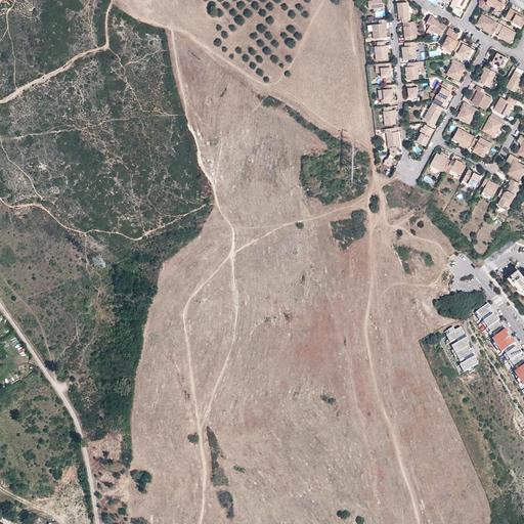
[(367,0),(368,8),(374,8),(374,6),(380,5),(380,7),(385,6),(383,0),(367,0)]
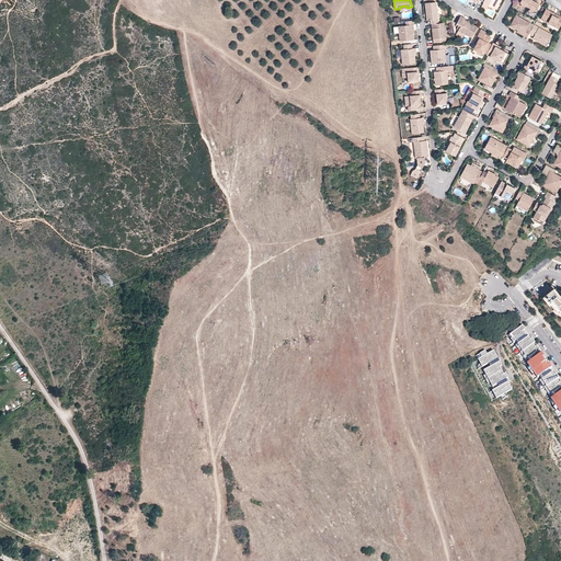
[(534,0),(534,1),(531,0),(522,0),(521,3),(522,4),(526,6),(531,9),(535,11),(536,11),(541,1),(539,0),(534,0)]
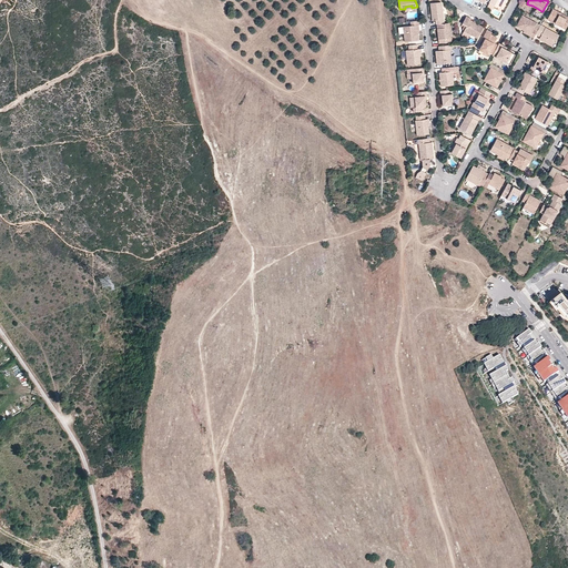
[(430,2),(433,20),(436,20),(436,23),(437,23),(444,23),(442,2),(440,1),(430,2)]
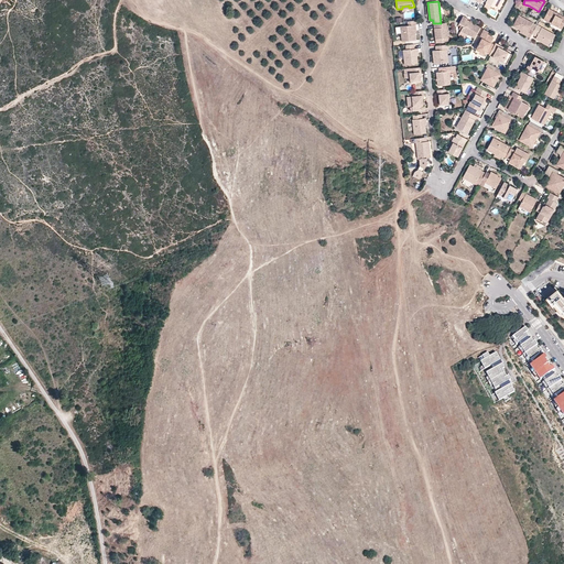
[(556,13),(550,9),(544,20),(562,29),(563,24),(563,17),(562,19),(555,14),(556,13)]
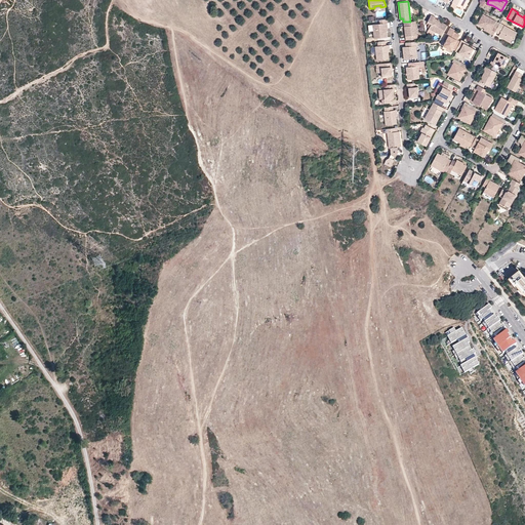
[(447,25),(435,18),(435,16),(431,14),(428,23),(432,25),(430,29),(442,35),(447,25)]
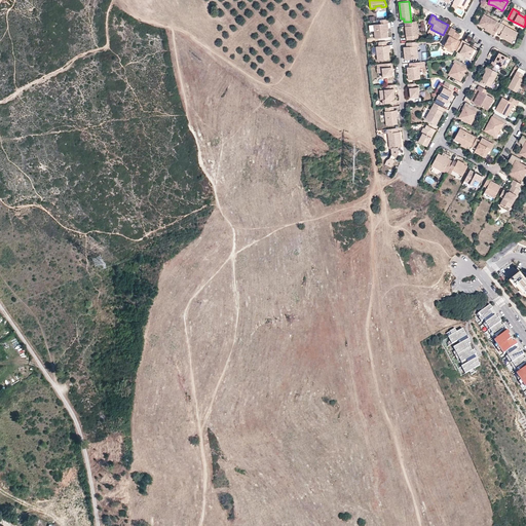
[(497,22),(484,14),(479,25),(486,29),(492,32),(491,33),(495,35),(498,29),(494,27),(497,22)]
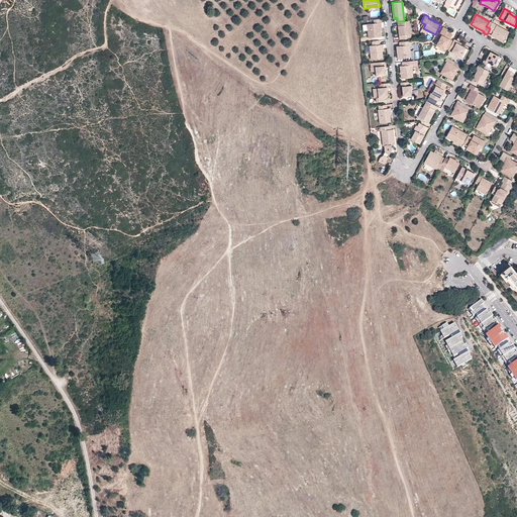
[(381,28),(380,23),(381,22),(381,18),(374,19),(374,23),(367,24),(369,37),(382,36),(381,28)]
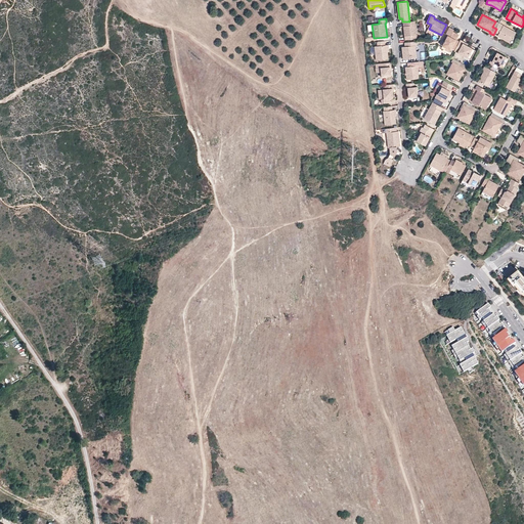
[(417,35),(415,20),(409,22),(403,22),(403,27),(405,26),(405,28),(403,29),(404,36),(417,35)]
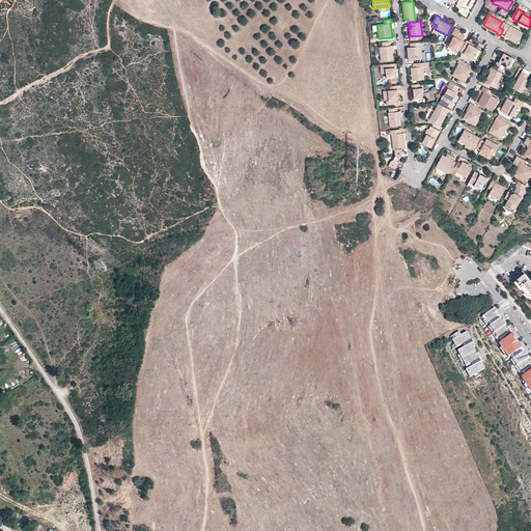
[(523,33),(510,26),(504,37),(516,43),(519,37),(520,38),(523,33)]
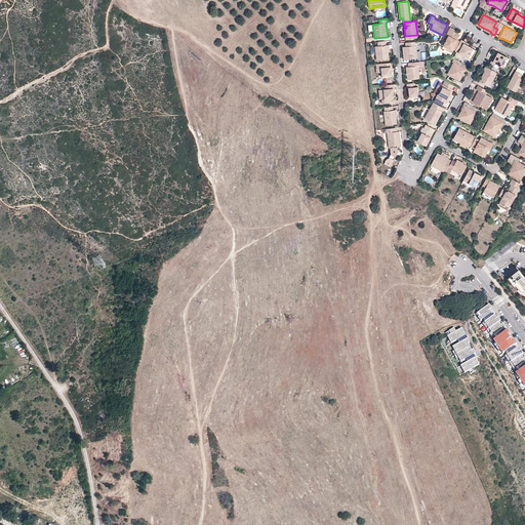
[(459,36),(453,34),(454,32),(455,30),(451,28),(447,35),(449,36),(444,45),(451,49),(455,51),(456,50),(460,42),(457,40),(459,36)]
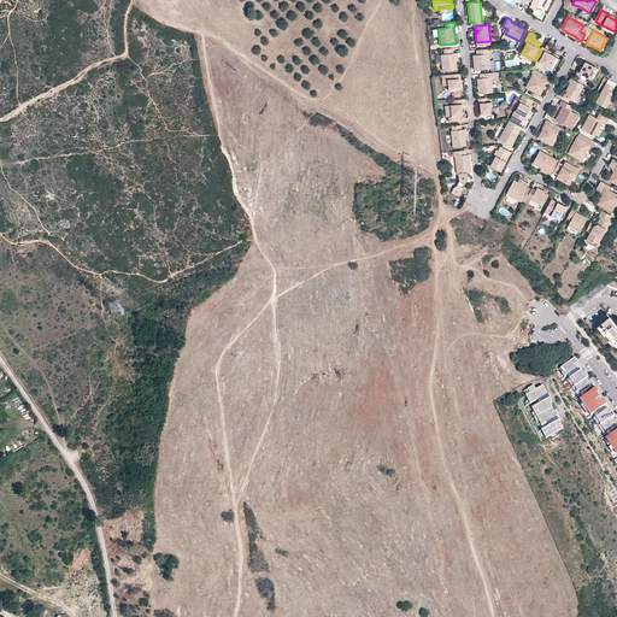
[(551,53),(546,51),(547,50),(542,47),(541,50),(536,59),(541,62),(540,62),(552,68),(554,62),(558,64),(560,59),(551,53)]
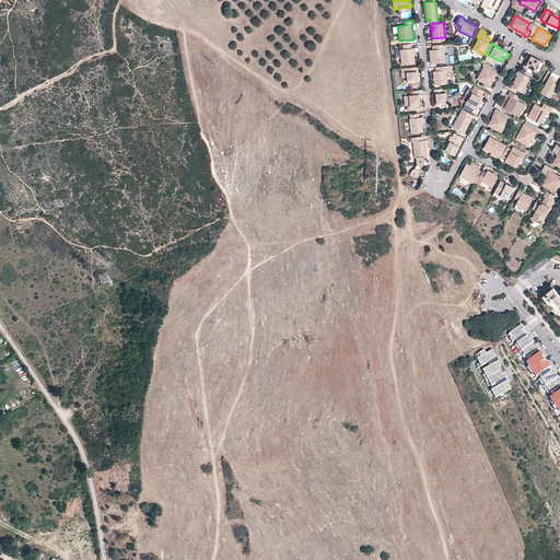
[(415,62),(413,55),(413,48),(411,48),(411,44),(403,45),(404,49),(400,49),(403,65),(415,62)]
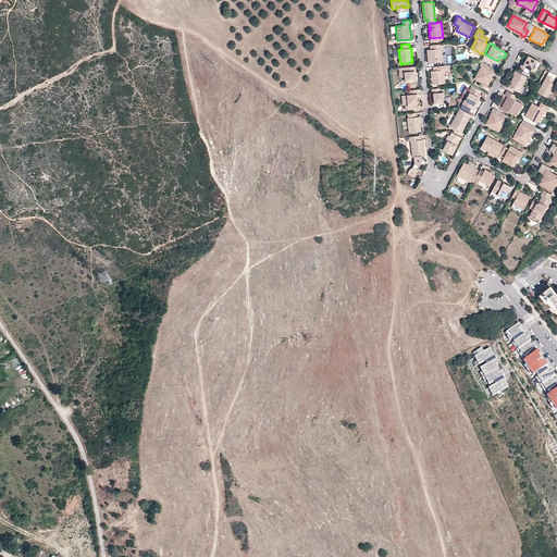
[(443,61),(442,49),(443,49),(443,44),(431,45),(431,49),(428,50),(428,57),(430,57),(430,58),(429,59),(429,63),(443,61)]
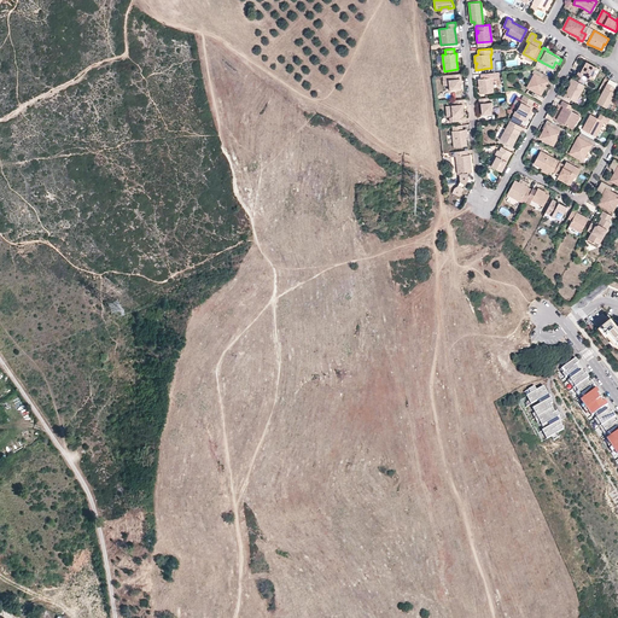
[(598,68),(587,63),(584,68),(581,73),(578,71),(577,76),(586,81),(587,76),(592,79),(598,68)]
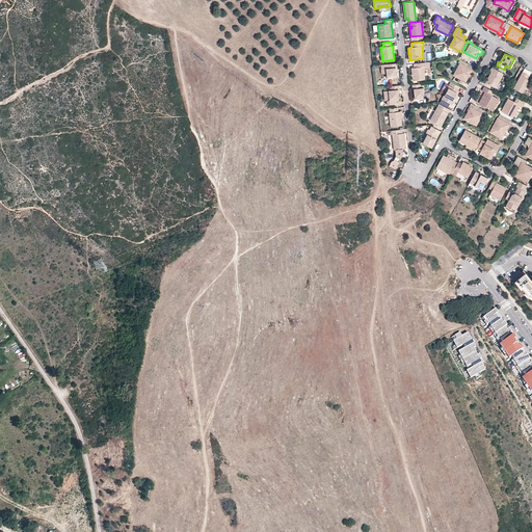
[(475,68),(460,59),(458,62),(460,63),(454,75),(466,81),(470,74),(472,71),(474,71),(475,68)]
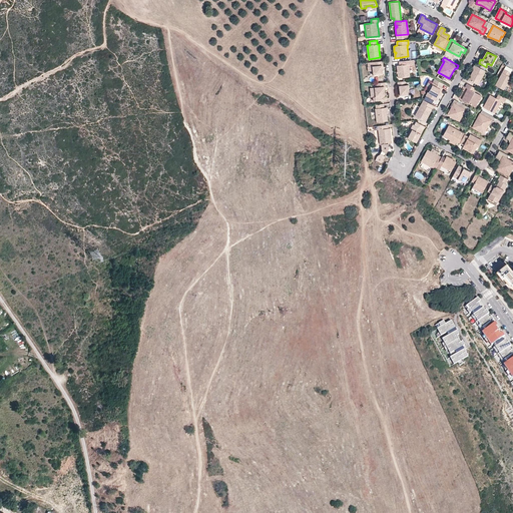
[(410,60),(403,61),(403,65),(400,65),(397,65),(399,78),(410,76),(409,64),(410,64),(411,64),(410,60)]
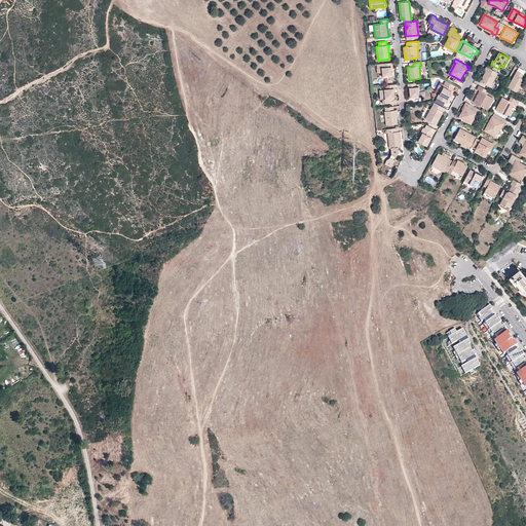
[(393,67),(392,63),(383,64),(384,68),(382,68),(383,73),(383,77),(392,76),(392,71),(391,67),(393,67)]
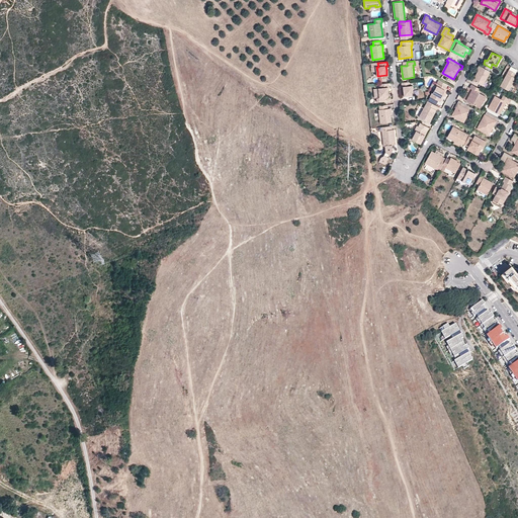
[(491,72),(480,66),(478,70),(479,70),(473,81),(484,86),(491,72)]
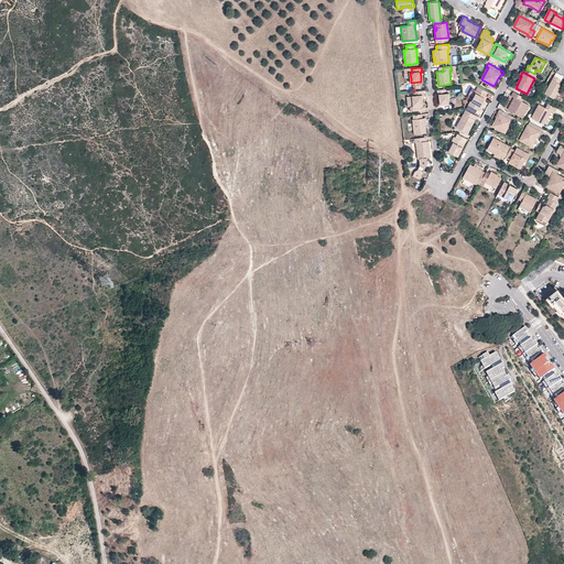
[(563,86),(561,84),(563,80),(555,76),(545,95),(554,99),(560,90),(561,90),(563,86)]
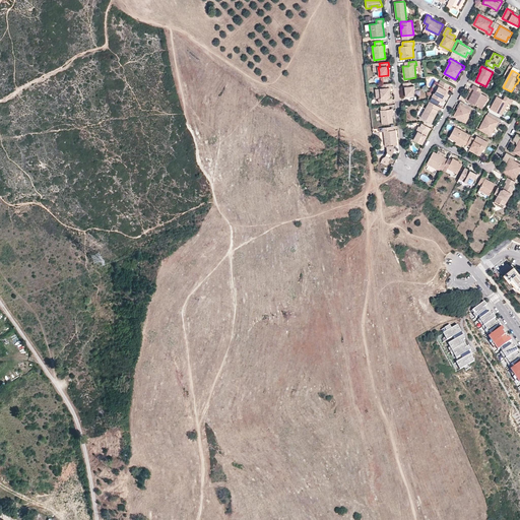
[(450,85),(441,80),(432,96),(442,102),(446,95),(447,92),(449,89),(448,88),(450,85)]
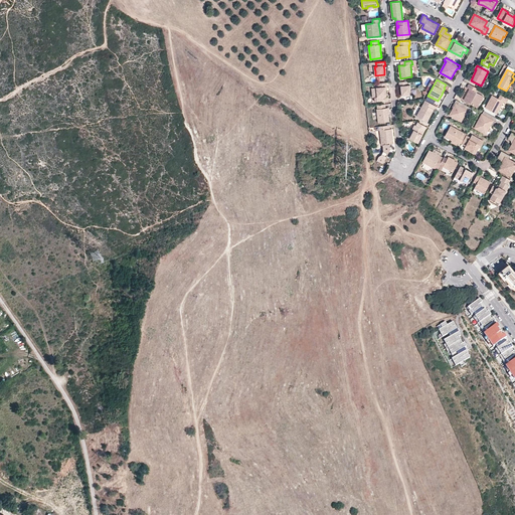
[(410,86),(408,86),(407,81),(399,82),(399,87),(401,87),(402,96),(411,95),(410,86)]
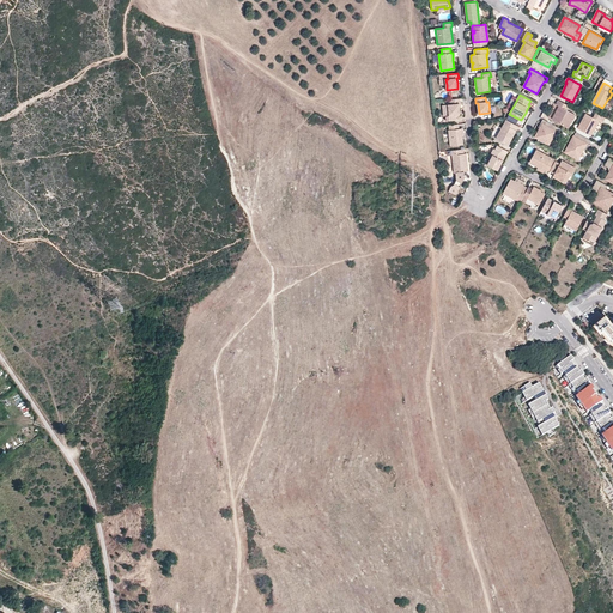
[(460,108),(460,103),(461,103),(460,98),(450,99),(450,104),(448,104),(449,116),(445,116),(447,121),(456,120),(456,117),(459,115),(461,115),(460,108)]
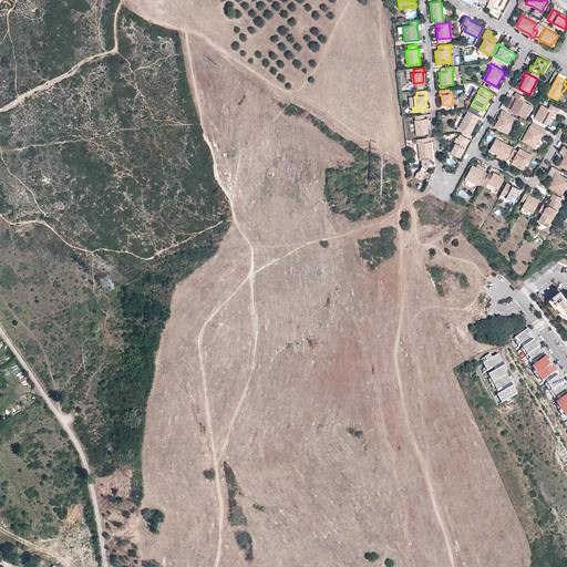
[(533,106),(525,103),(527,99),(516,93),(514,98),(517,99),(514,105),(516,106),(513,112),(526,119),(533,106)]
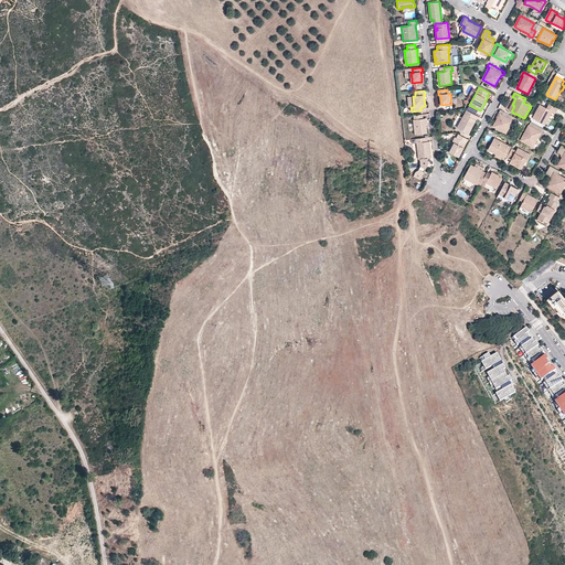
[(547,109),(541,105),(533,119),(545,126),(553,113),(556,114),(558,109),(550,105),(547,109)]
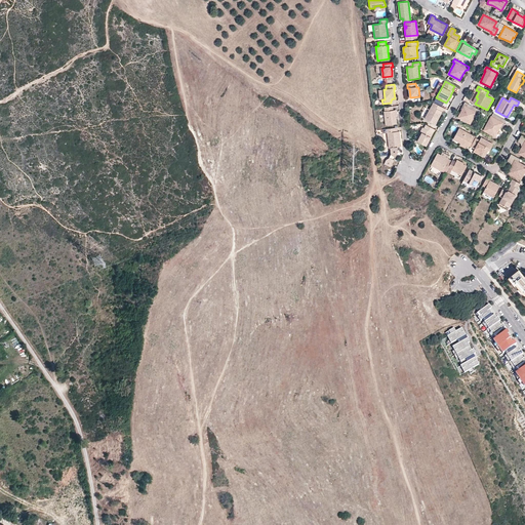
[(446,110),(434,103),(430,110),(425,119),(436,124),(442,112),(444,113),(446,110)]
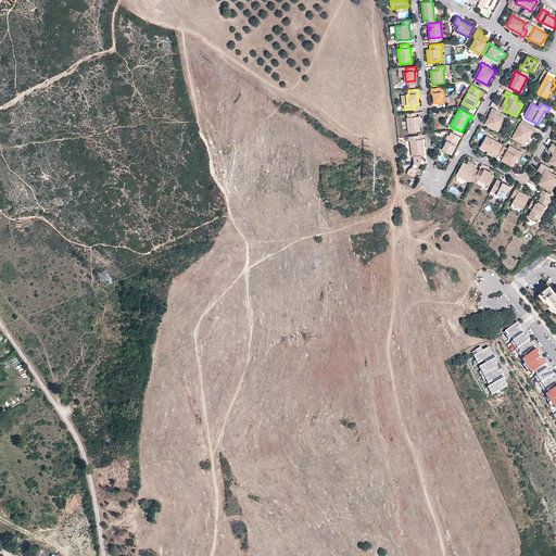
[(508,117),(492,109),(491,113),(492,113),(490,117),(485,125),(498,131),(504,121),(506,121),(508,117)]
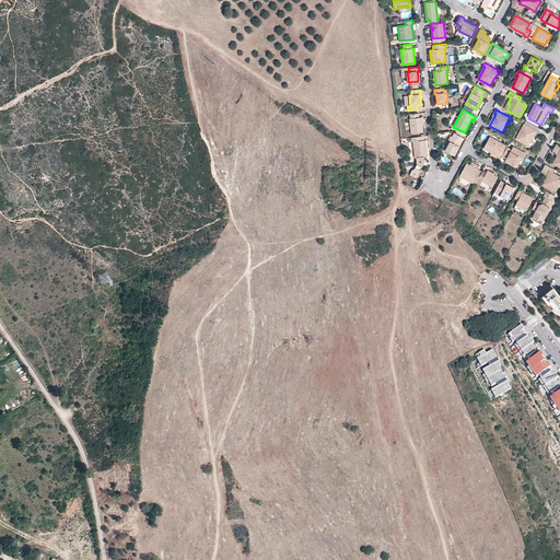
[(422,125),(421,118),(419,118),(419,114),(410,115),(410,119),(409,119),(411,133),(423,132),(422,125)]
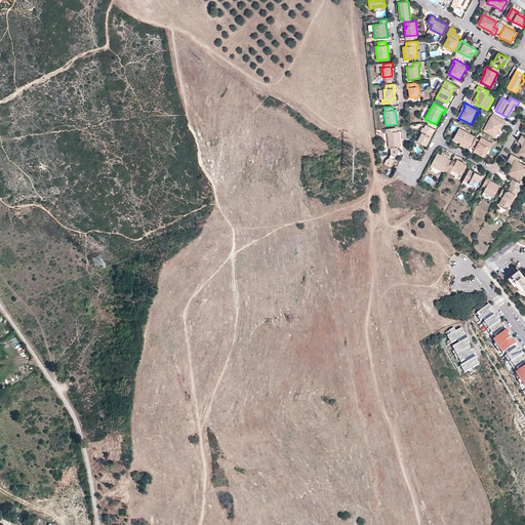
[(507,121),(493,114),(484,131),(496,137),(500,128),(503,124),(505,125),(507,121)]
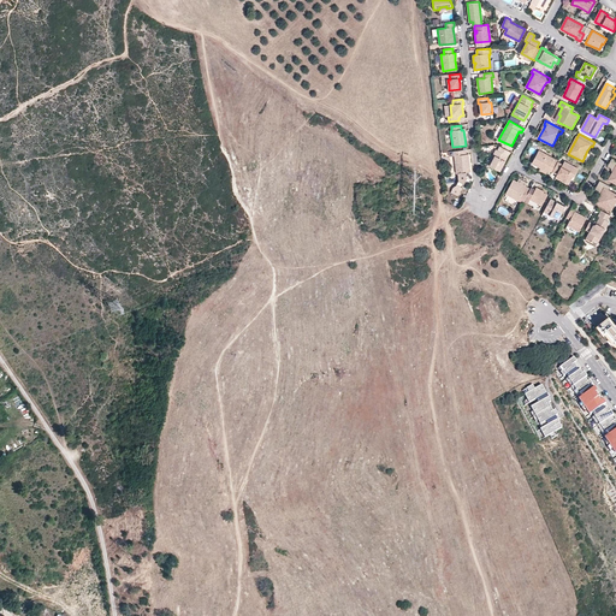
[(510,152),(499,147),(497,150),(496,149),(493,155),(495,157),(490,166),(499,171),(508,157),(510,152)]
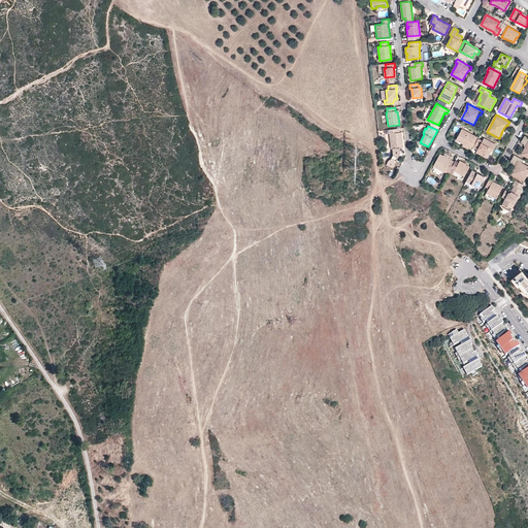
[(401,143),(400,137),(402,137),(401,132),(400,132),(397,133),(396,129),(389,130),(392,149),(393,149),(394,155),(393,156),(398,158),(400,153),(400,147),(403,147),(403,142),(401,143)]
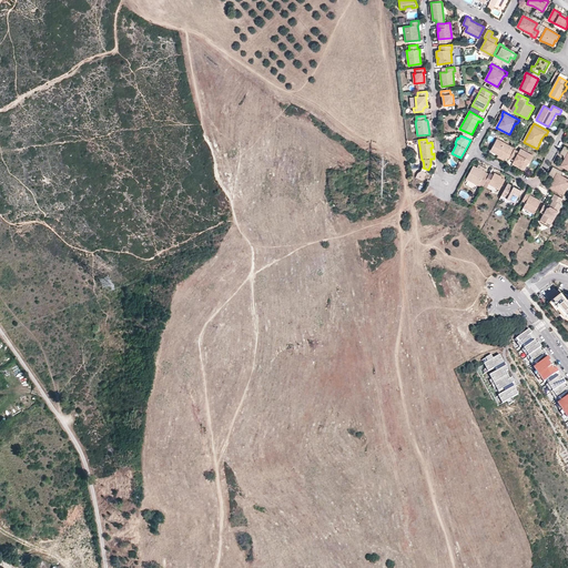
[(511,148),(497,140),(490,152),(499,156),(505,160),(506,158),(509,160),(514,152),(510,150),(511,148)]
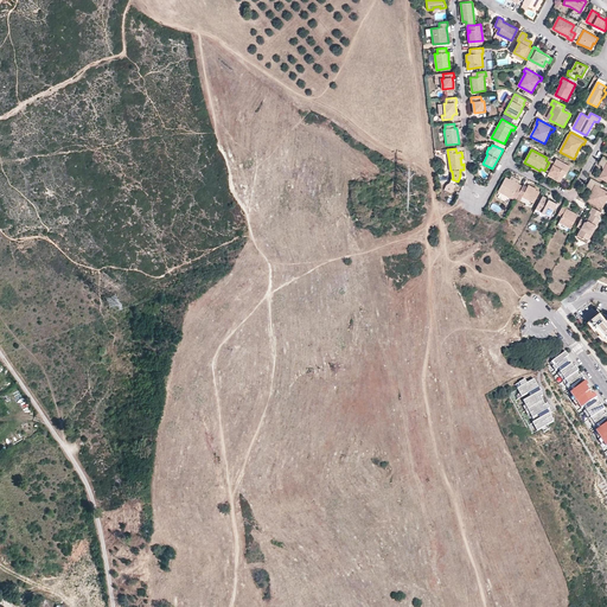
[(570,167),(556,160),(555,164),(550,161),(549,163),(544,171),(549,173),(549,174),(550,176),(550,177),(557,180),(562,173),(564,174),(567,176),(570,167)]
